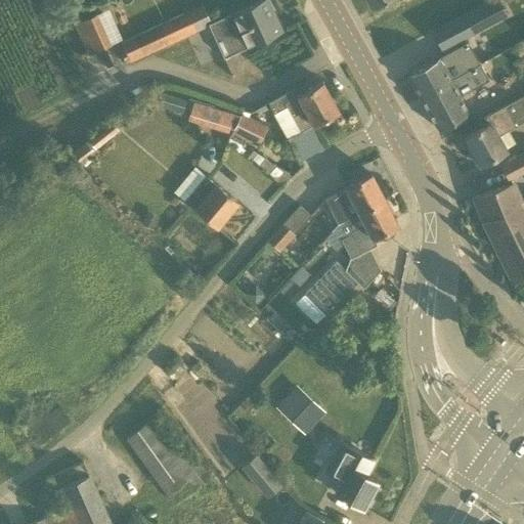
[(281,30),(267,0),(260,0),(227,15),(234,32),(221,38),(228,53),(242,47),(243,49),(284,36),(281,31),(281,30)]
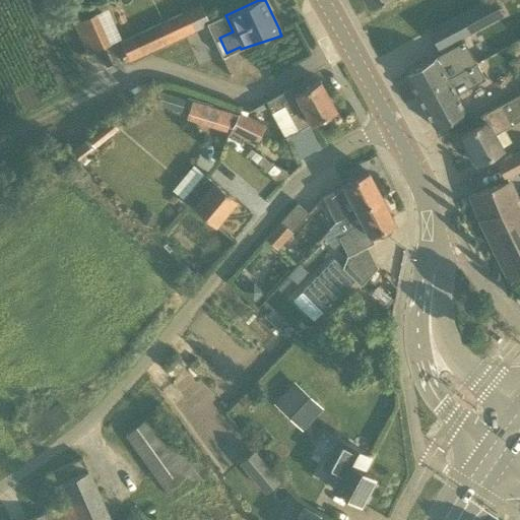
[(476,2),(429,27),(439,48),(488,20),(476,2)]
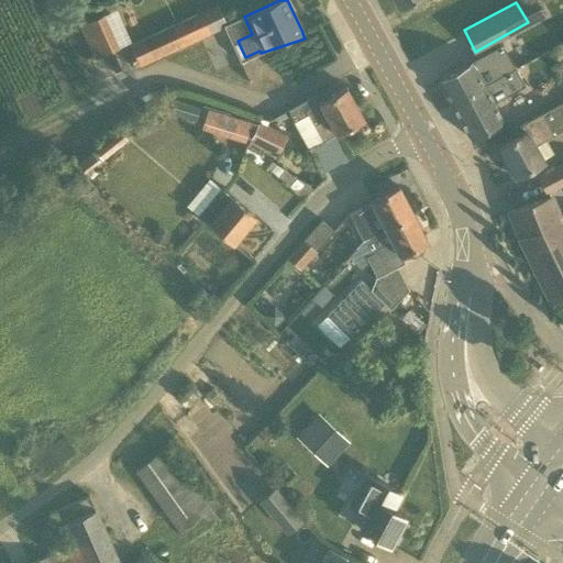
[(172,24),(174,29),(183,46),(210,34),(205,23),(222,15),(217,4),(200,13),(199,12),(184,19),(172,24)]
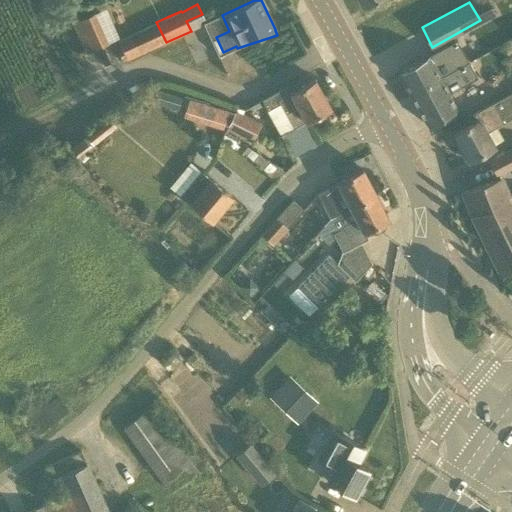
[(86,52),(108,43),(94,13),(94,12),(72,22),(86,52)]
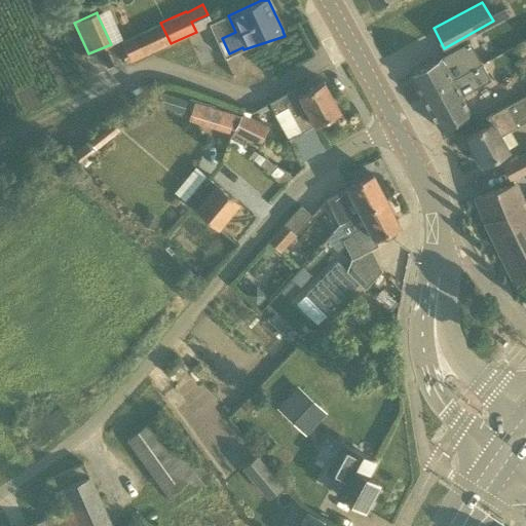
[(171,43),(162,27),(160,23),(119,42),(129,63),(171,43)]
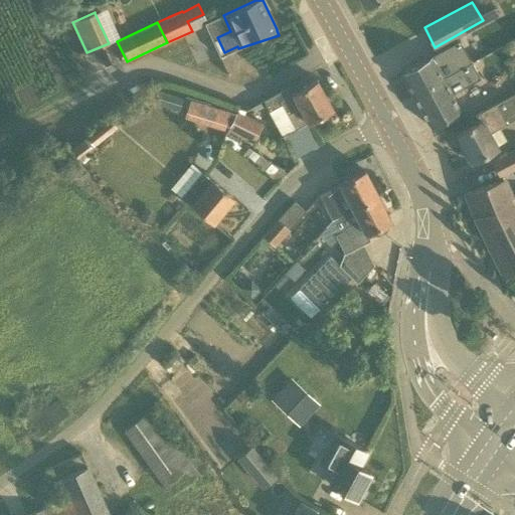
[(471,56),(485,48),(477,32),(463,40),(471,56)]
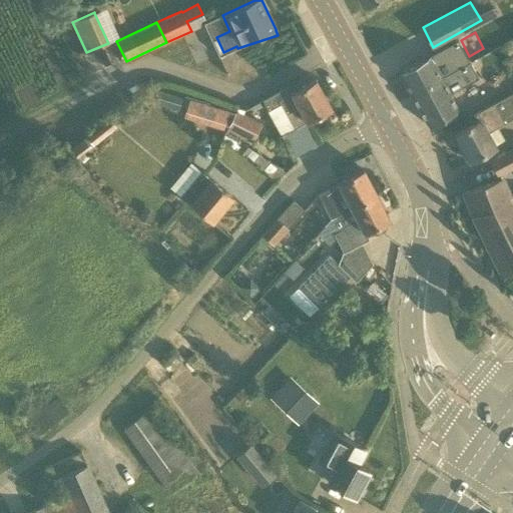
[(412,94),(443,77),(459,68),(447,46),(400,73),(412,94)]
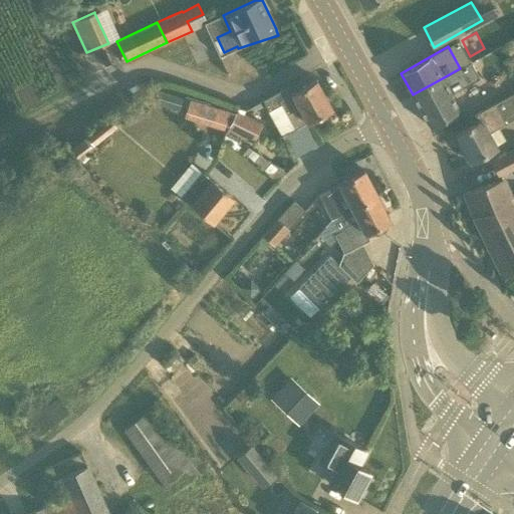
[(430,126),(460,109),(448,89),(458,83),(461,87),(476,79),(467,64),(460,68),(444,77),(413,94),(430,126)]
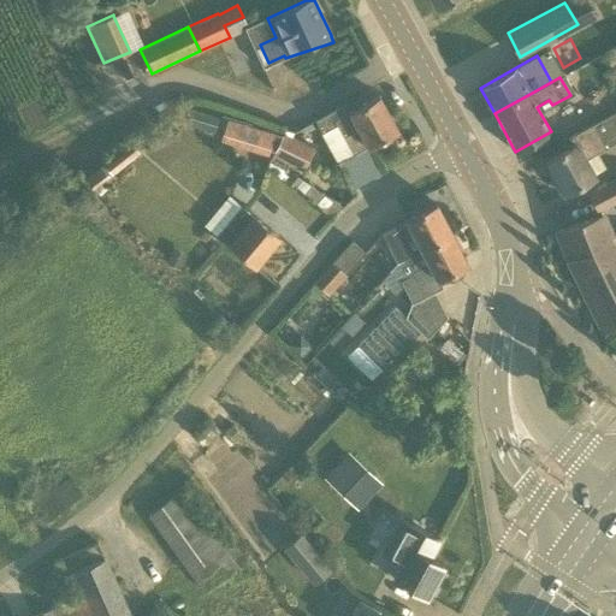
[(397,130),(380,98),(350,114),(344,104),(314,120),(337,163),(397,130)]
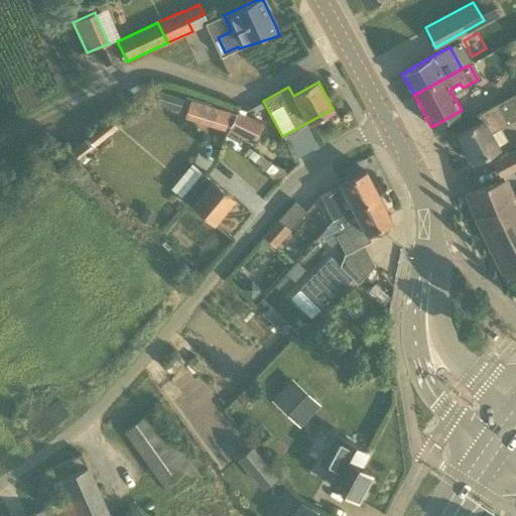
[(160,91),(156,104),(179,111),(183,99),(160,91)]
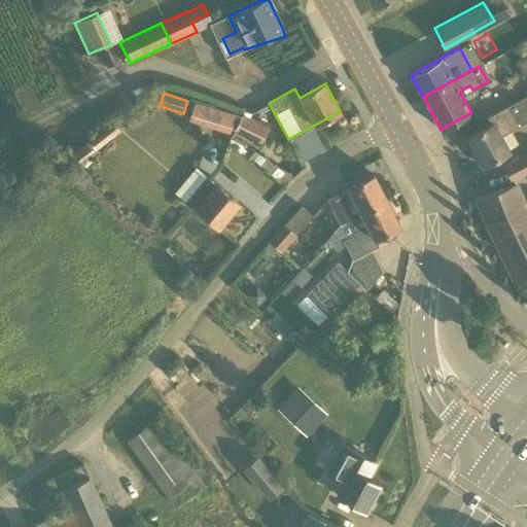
[(511,130),(526,120),(526,96),(487,118),(490,125),(468,137),(483,165),(512,150),(510,147),(517,143),(511,130)]
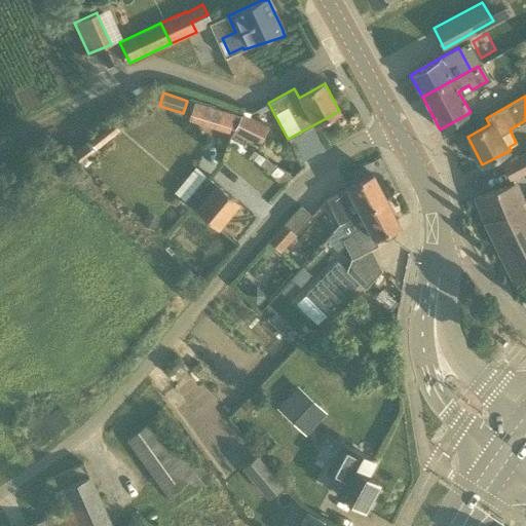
[(188,121),(228,133),(234,113),(194,102),(188,121)]
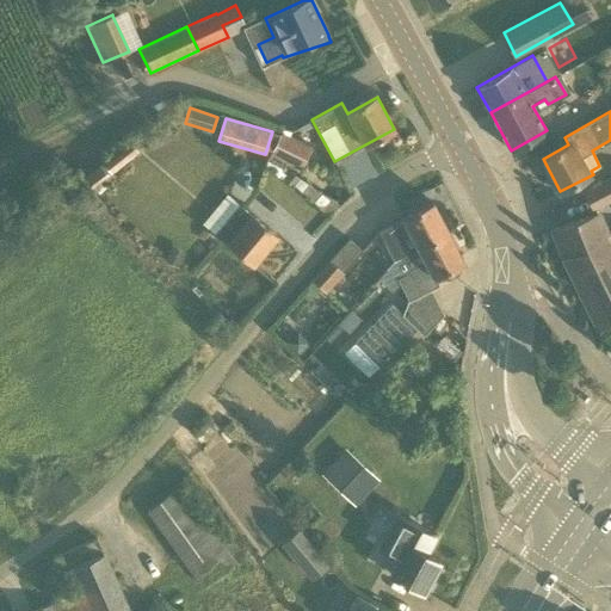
[(301,170),(312,148),(289,136),(291,130),(283,129),(270,154),(301,170)]
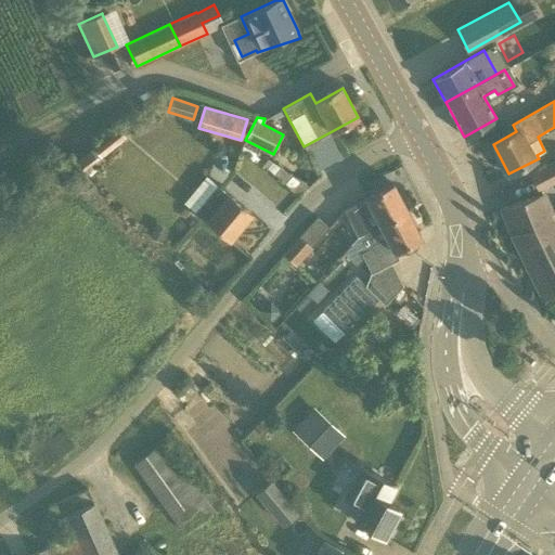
[(262,157),(257,164),(265,170),(271,163),(262,157)]
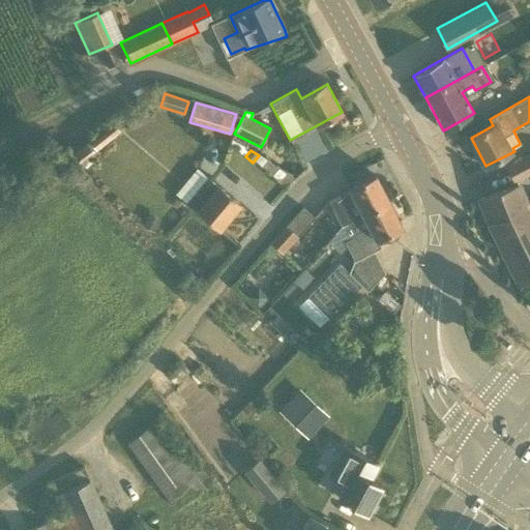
[(513,180),(529,172),(529,153),(506,167),(513,180)]
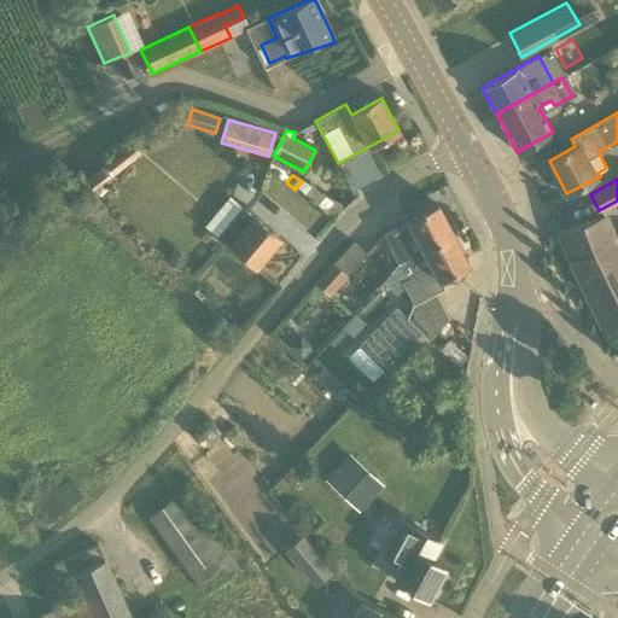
[(256,268),(280,238),(229,197),(205,226),(231,249),(256,268)]
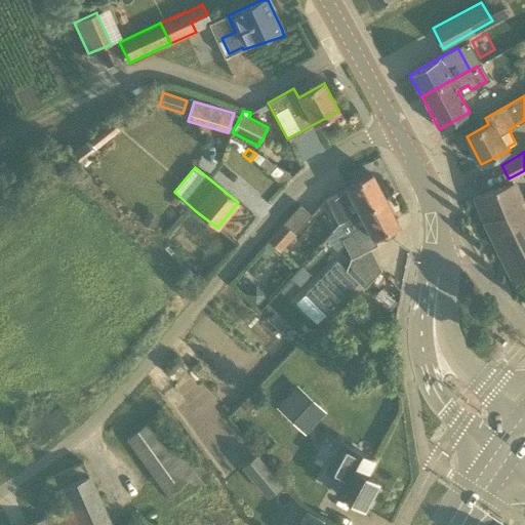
[(345,219),(347,224),(357,217),(389,206),(371,173),(347,187),(347,188),(325,198),(332,211),(353,201),(358,212),(345,219)]
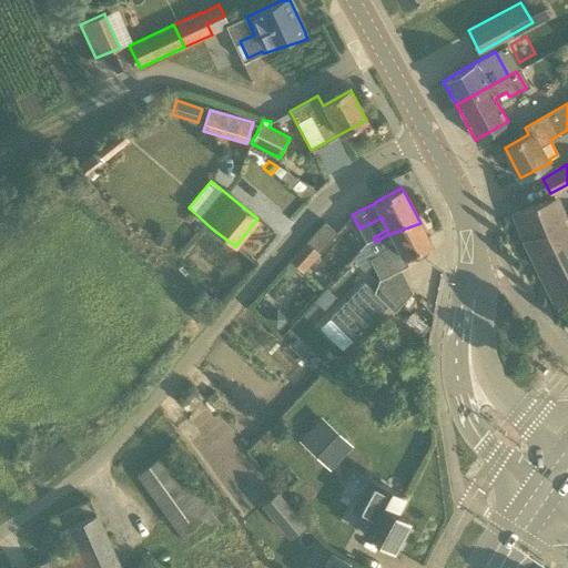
[(567,225),(556,200),(514,213),(524,239),(556,304),(567,296),(567,225)]
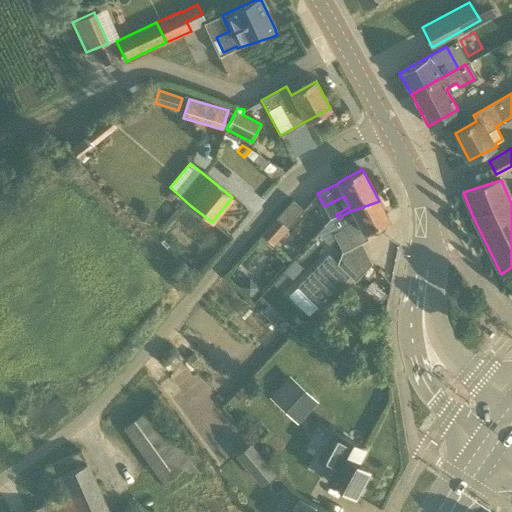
[(273,245),(288,229),(287,228),(303,210),(293,200),(276,218),(278,219),(257,241),(263,247),(269,241),(273,245)]
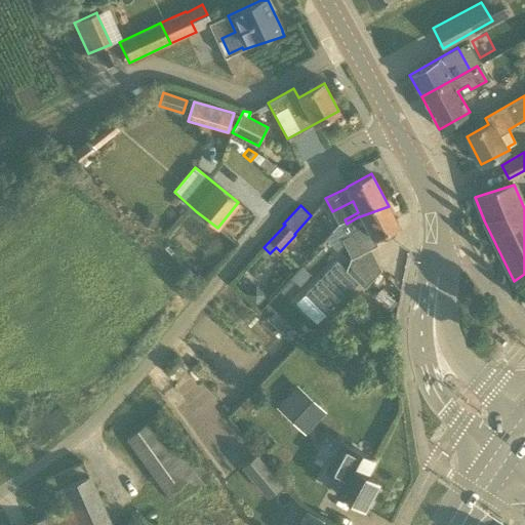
[(377,244),(374,238),(398,226),(389,206),(357,217),(347,224),(352,234),(341,239),(351,258),(377,244)]
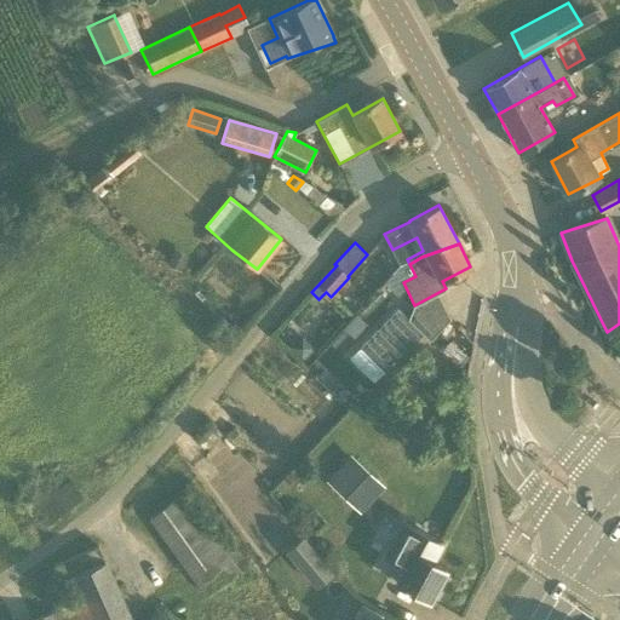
[(174,250),(167,265),(182,271),(189,256),(174,250)]
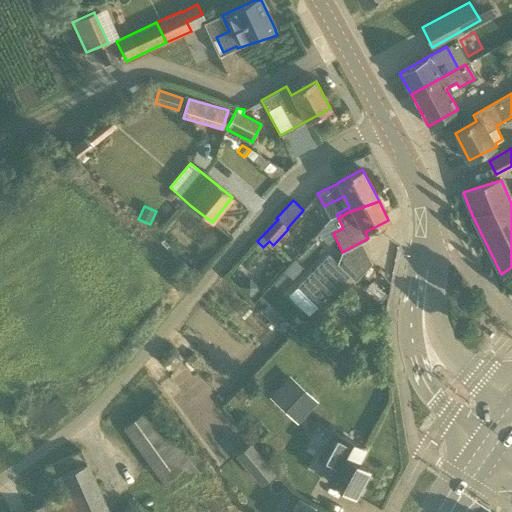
[(290,296),(310,316),(349,276),(329,256),(312,273),(290,296)]
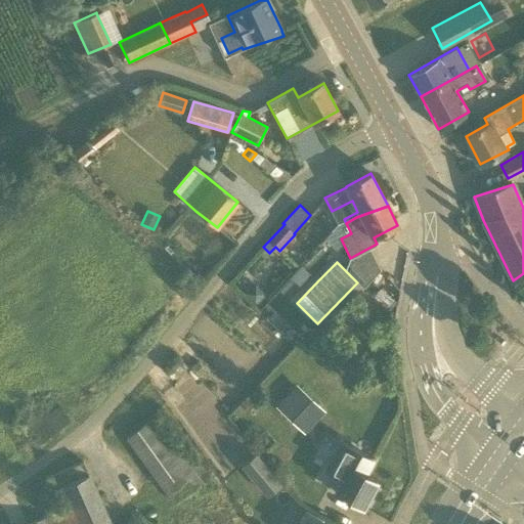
[(256,285),(246,295),(256,304),(266,295),(256,285)]
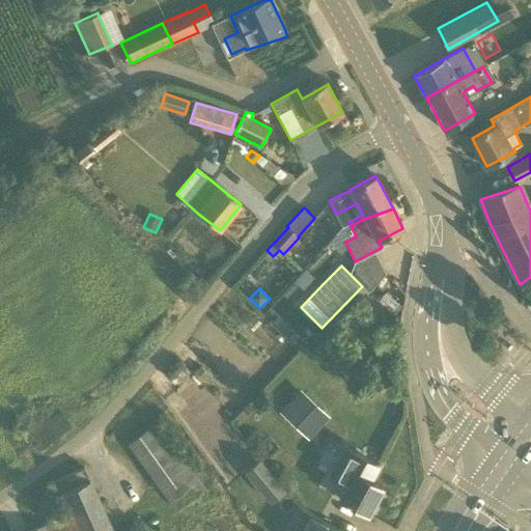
[(306,434),(324,415),(298,391),(281,410),(306,434)]
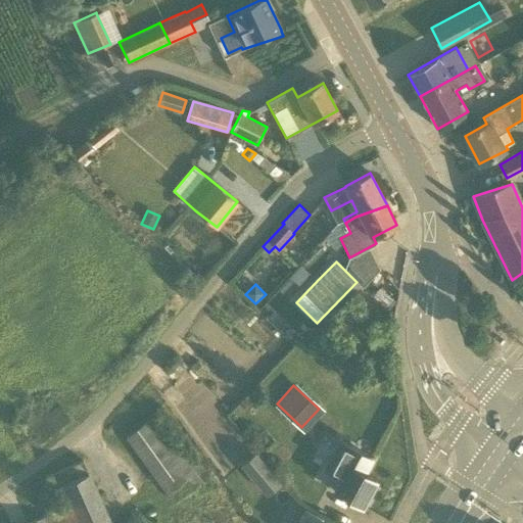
[(186,446),(184,447),(157,413),(126,436),(138,453),(173,502),(201,482),(195,472),(200,468),(186,446)]
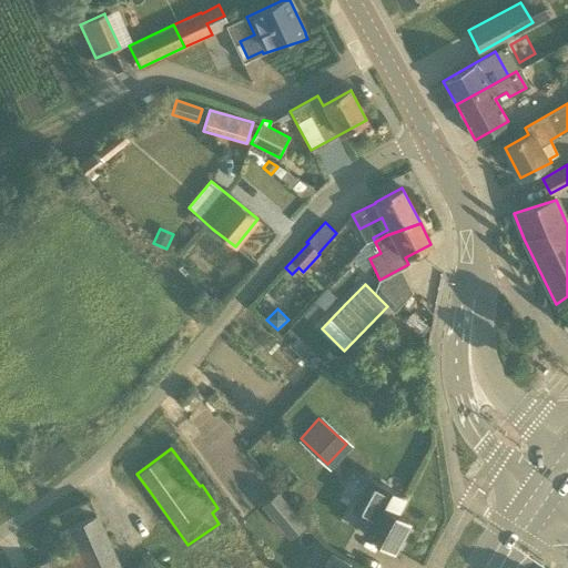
[(363,534),(393,549),(408,520),(395,514),(404,498),(369,480),(354,511),(369,520),(363,534)]
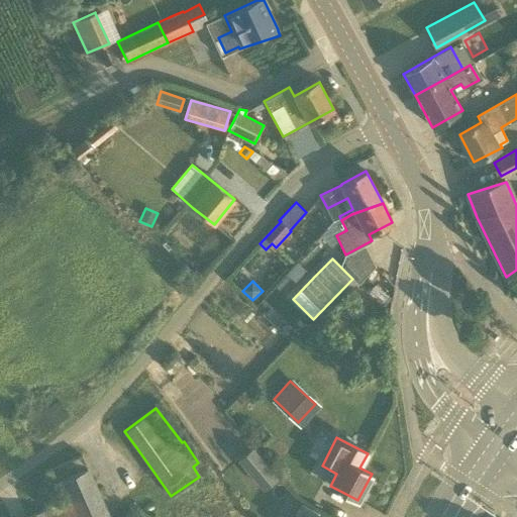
[(238,458),(250,474),(266,460),(252,446),(238,458)]
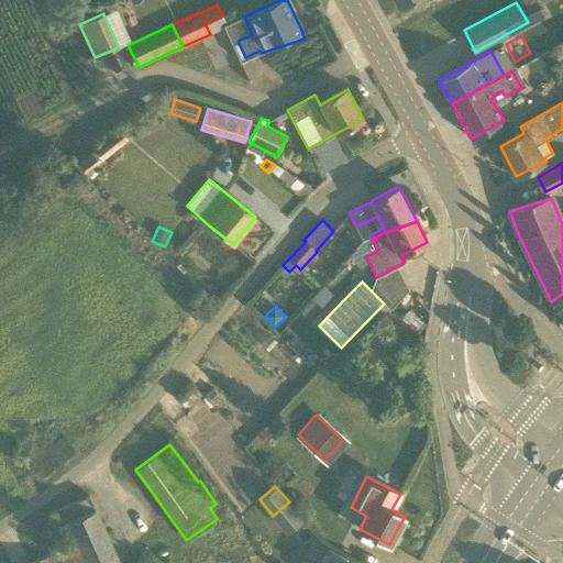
[(119,562),(89,495),(48,512),(64,549),(30,562),(119,562)]
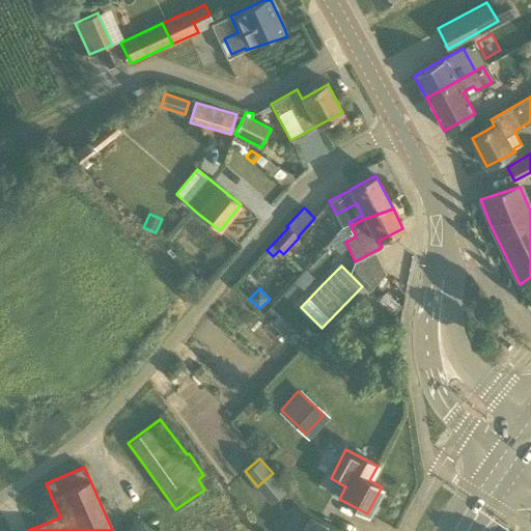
[(299,530),(307,518),(298,512),(286,530),(299,530)]
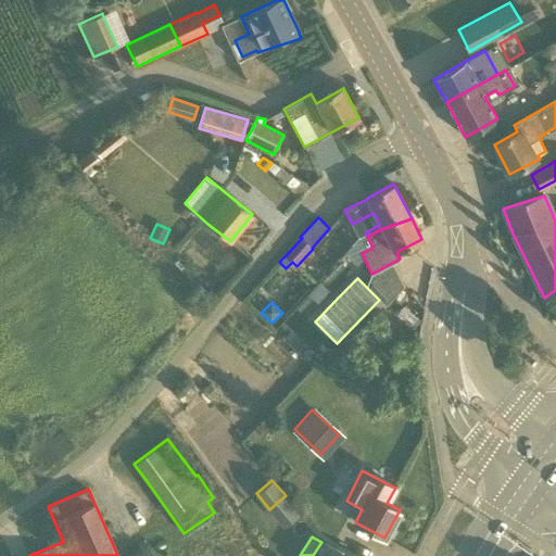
[(339,555),(343,551),(324,541),(315,555),(339,555)]
